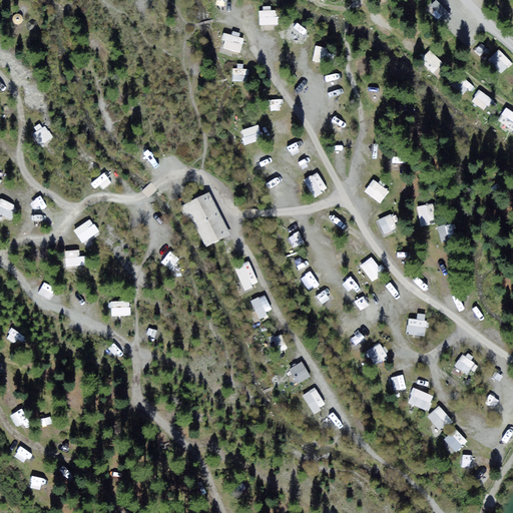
[(278,11),(260,11),(260,26),(278,25),(278,11)]
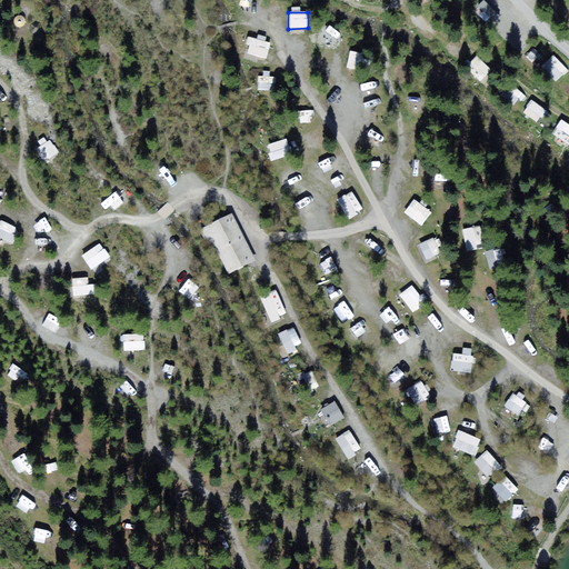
[(246,58),(267,62),(271,42),(250,38),(246,58)]
